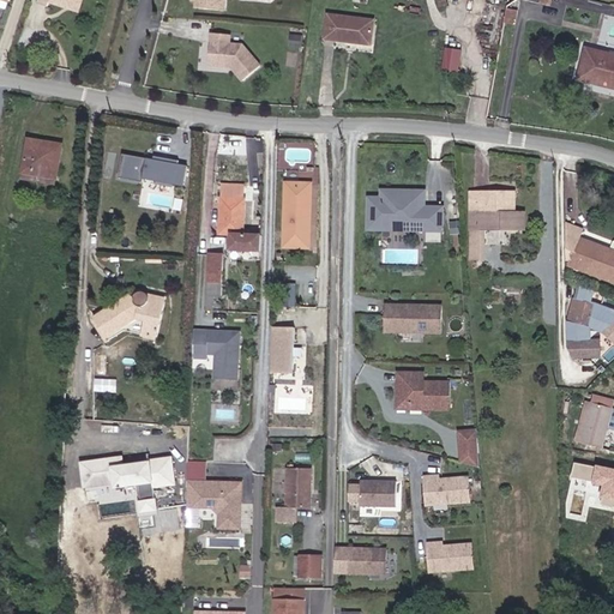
[(70,12),(73,4),(61,0),(47,0),(46,5),(70,12)]
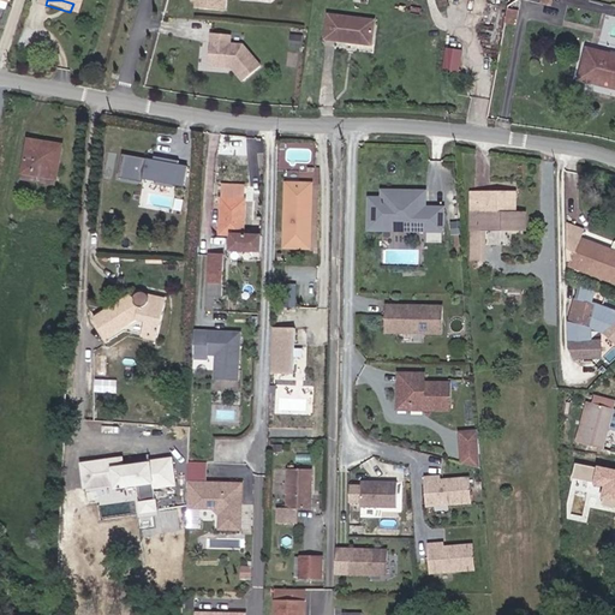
[(76,15),(79,0),(73,0),(73,4),(70,12),(76,15)]
